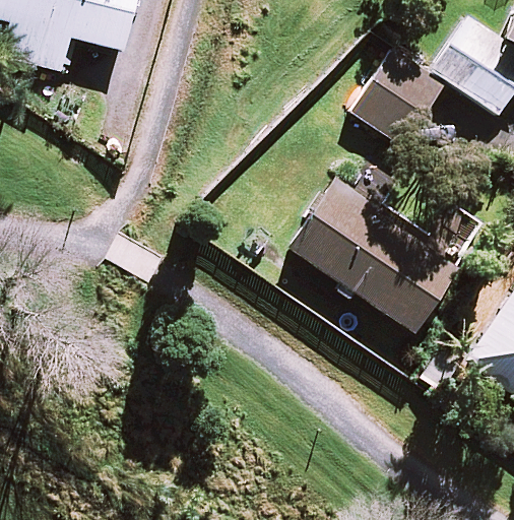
[(135,0),(0,0),(0,19),(11,22),(4,59),(63,70),(69,39),(127,50),(135,0)]
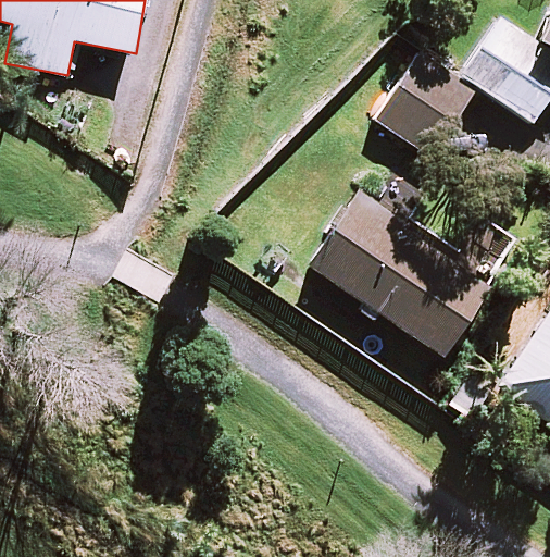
[(549,16),(538,40),(498,21),(466,81),(533,125),(549,97),(549,16)]
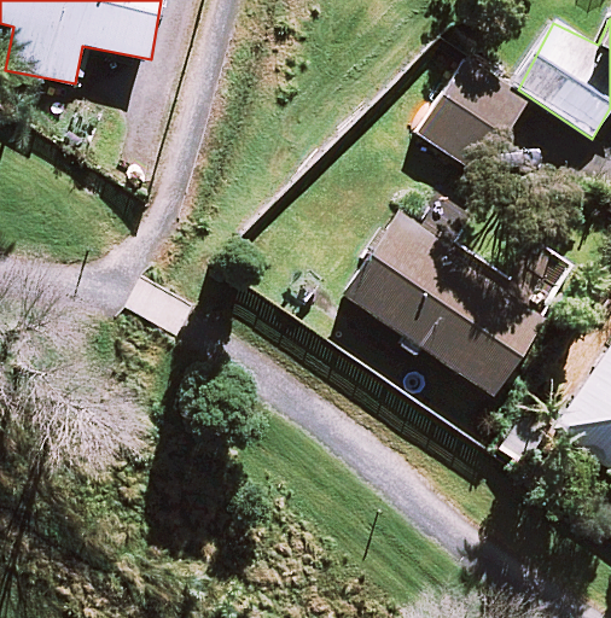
[(529,104),(466,63),(419,135),(481,175),(529,104)]
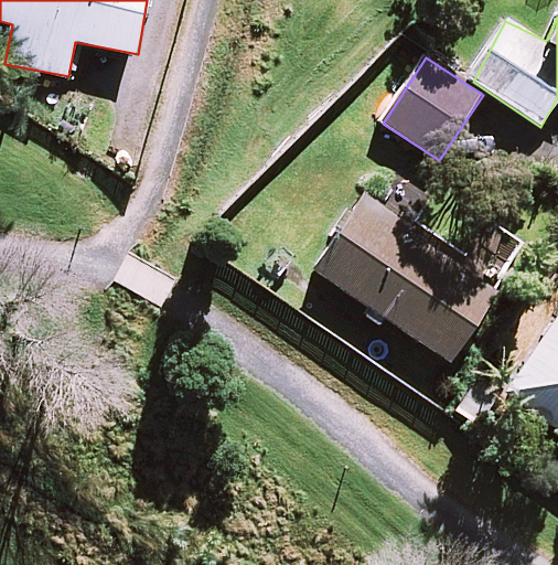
[(497,289),(360,199),(312,269),(450,361),(497,289)]
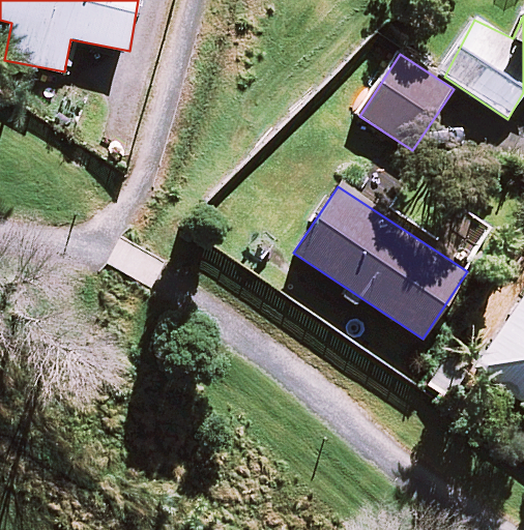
[(523,299),(476,369),(523,402),(523,299)]
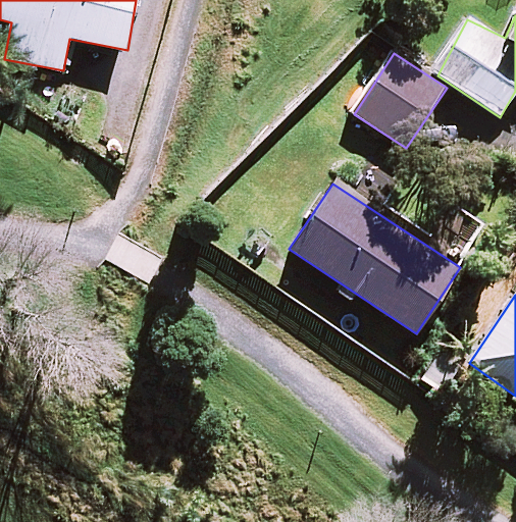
All buildings are outlined.
